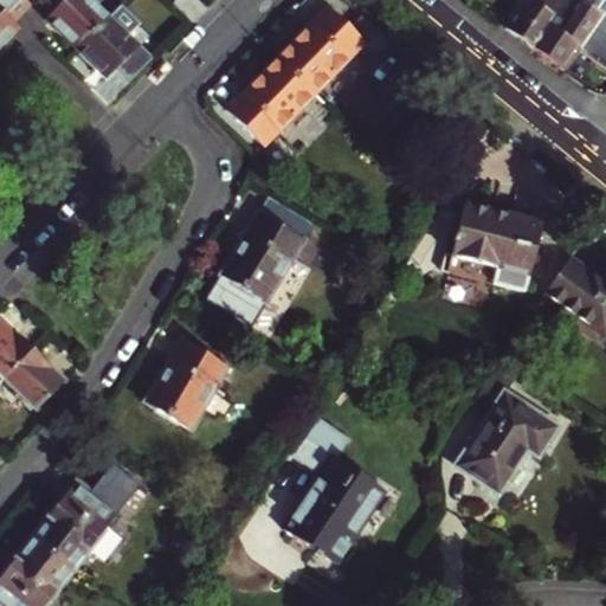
[(0,0),(0,49),(21,28),(15,23),(31,7),(24,0),(0,0)]
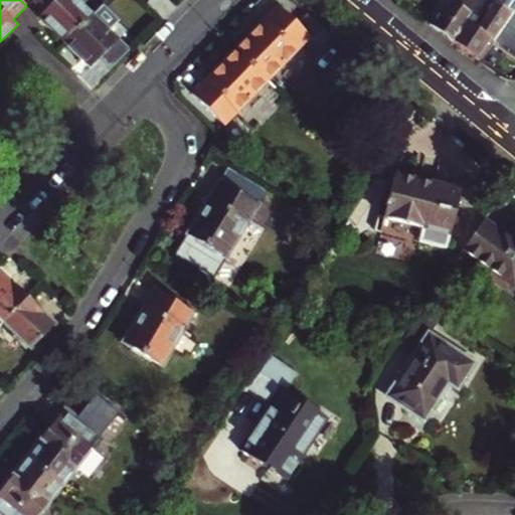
[(40,14),(66,39),(94,10),(83,0),(35,0),(45,9),(40,14)]
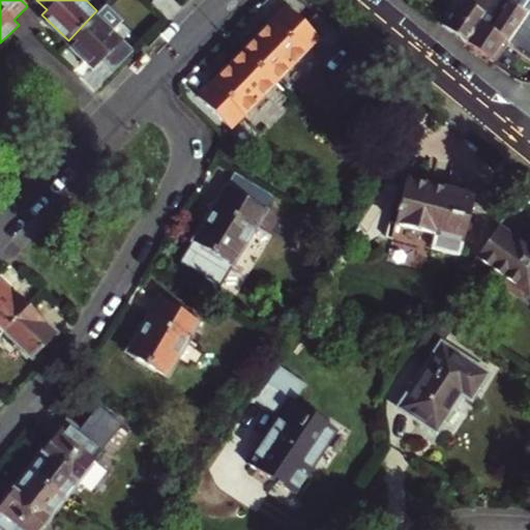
[(452,0),(437,22),(460,39),(488,0),(452,0)]
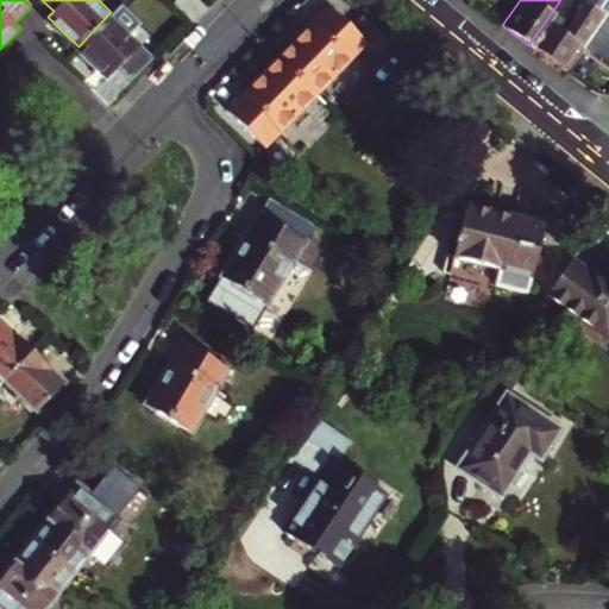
[(608,0),(560,0),(528,45),(567,74),(583,52),(608,71),(608,0)]
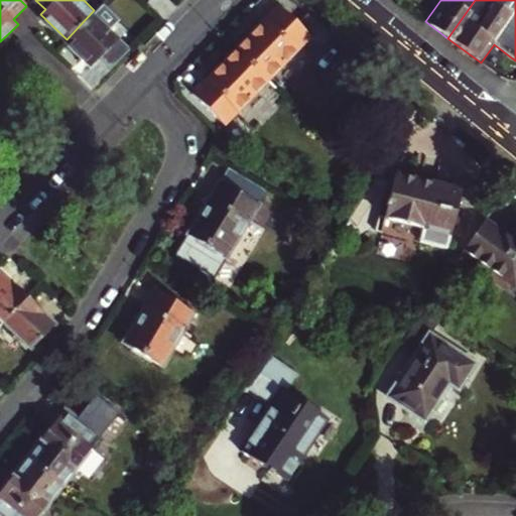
[(235,48),(267,81),(310,39),(278,7),(235,48)]
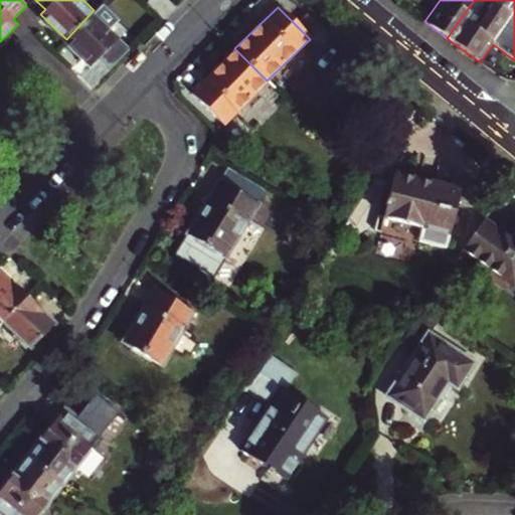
[(94,10),(66,39),(92,64),(120,36),(94,10)]
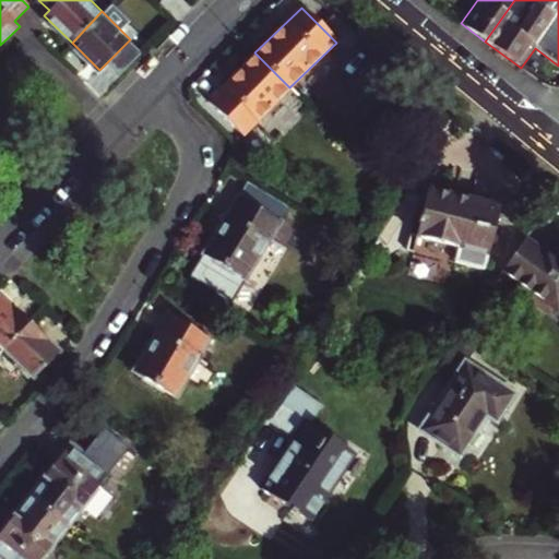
[(289,87),(254,52),(206,99),(241,134),(289,87)]
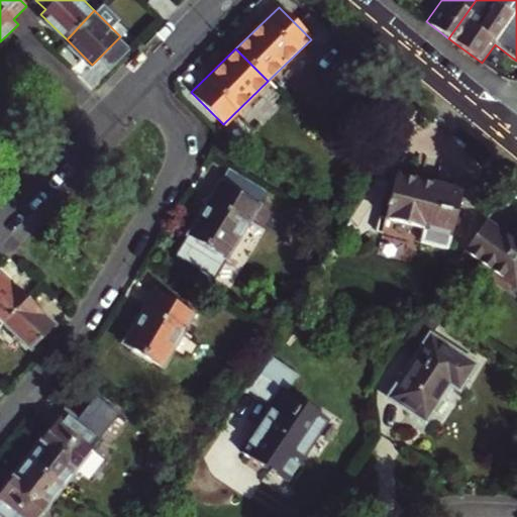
[(463,193),(400,176),(387,219),(381,218),(378,231),(448,250),(463,193)]
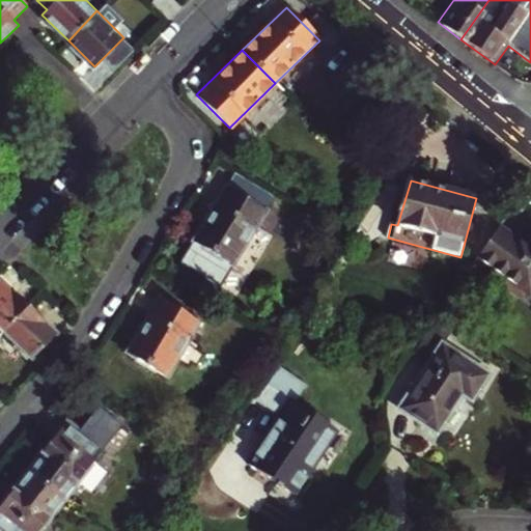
[(223,183),(189,238),(192,240),(184,252),(205,267),(213,253),(229,262),(262,210),(223,183)]
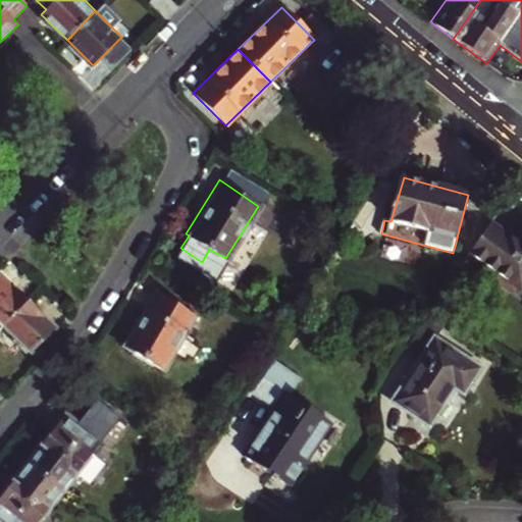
[(521,237),(519,242),(492,224),(470,258),(519,289),(521,282),(521,237)]
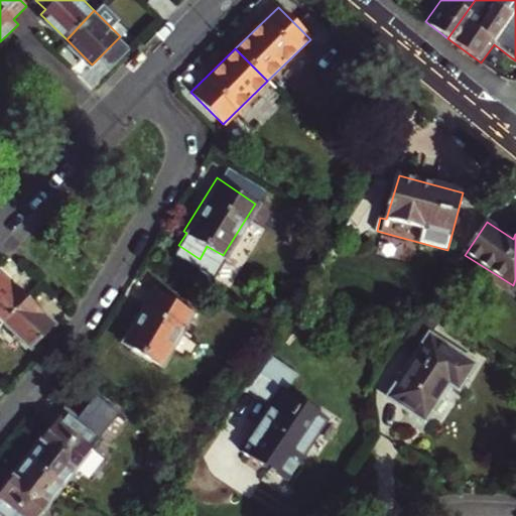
[(29,295),(5,272),(0,276),(0,316),(5,321),(29,295)]
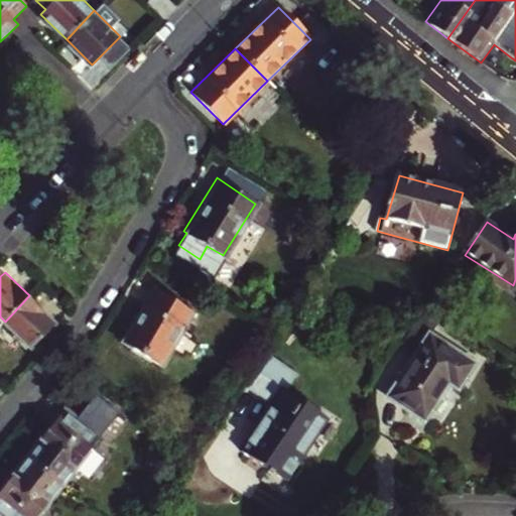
[(190,307),(152,283),(119,336),(157,360),(190,307)]
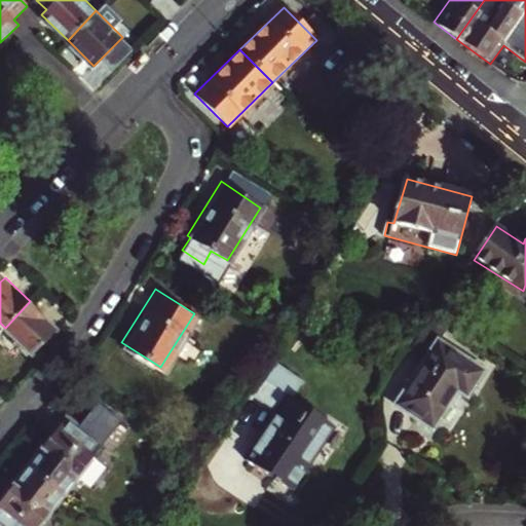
[(30,301),(5,328),(30,352),(55,327),(30,301)]
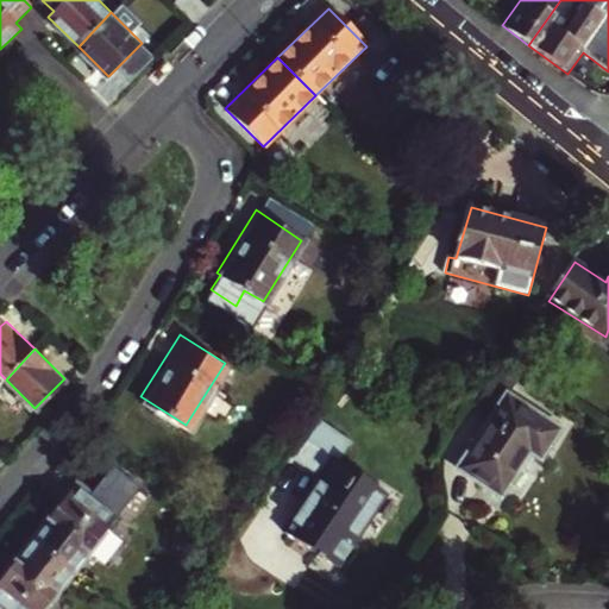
[(509,395),(525,372),(507,360),(475,408),(493,420),(459,470),(502,498),(532,453),(542,460),(563,431),(509,395)]
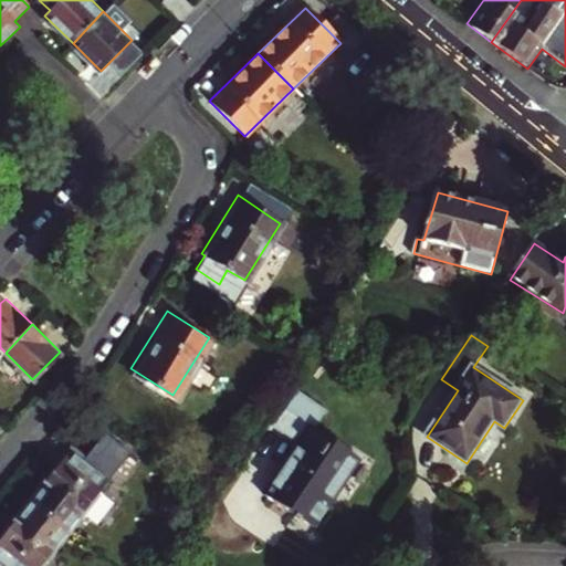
[(326,413),(297,395),(274,430),(299,447),(265,496),(294,515),(293,519),(300,523),(301,520),(314,528),(331,504),(323,499),(352,456),(315,430),(326,413)]
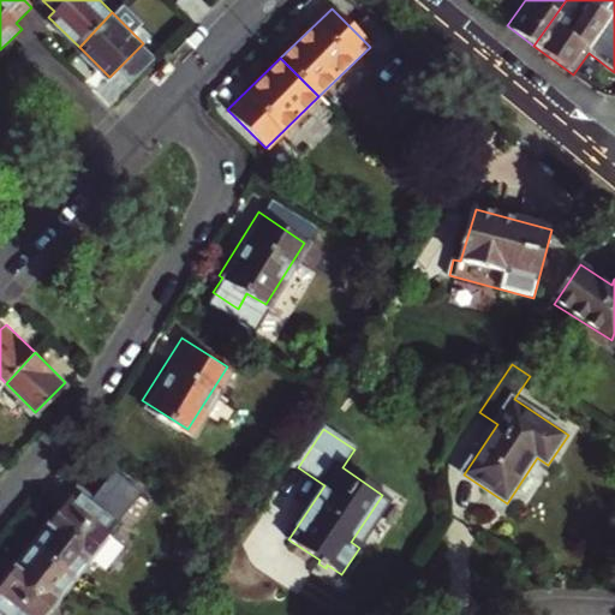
[(33,542),(75,573),(118,514),(76,483),(33,542)]
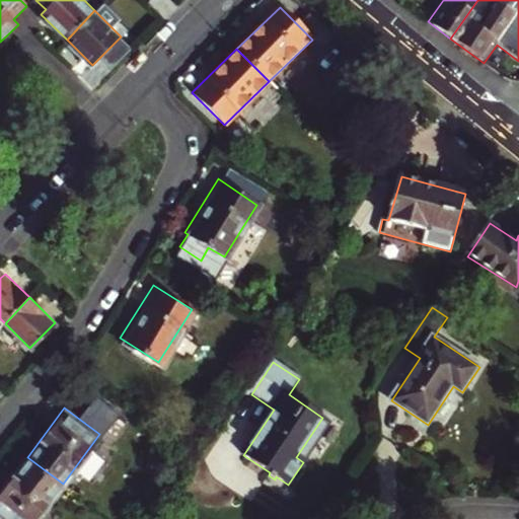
[(38,518),(63,484),(27,457),(0,496),(0,512),(9,518),(38,518)]
